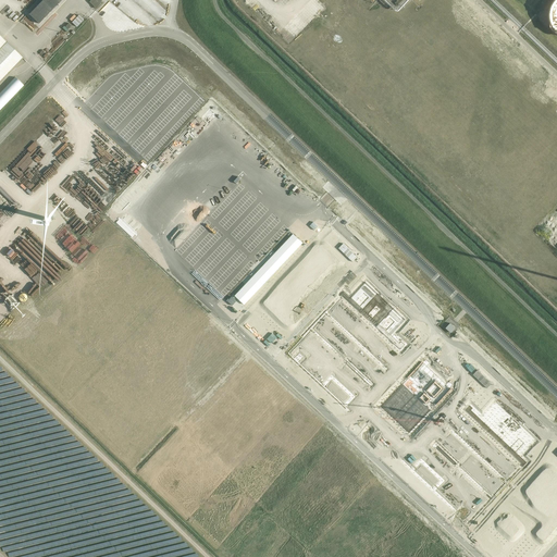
[(41,0),(42,0),(28,14),(38,24),(60,0),(41,0)]
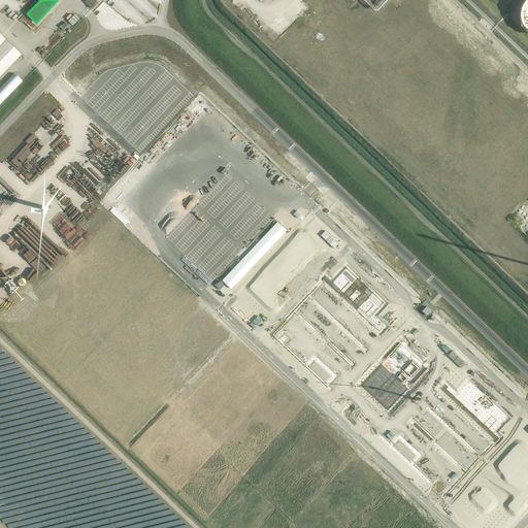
[(73,26),(79,19),(74,14),(68,21),(73,26)]
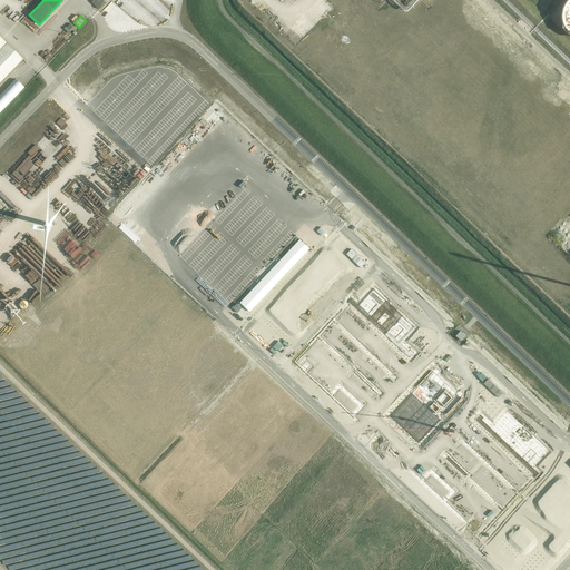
[(0,81),(22,59),(0,37),(0,81)]
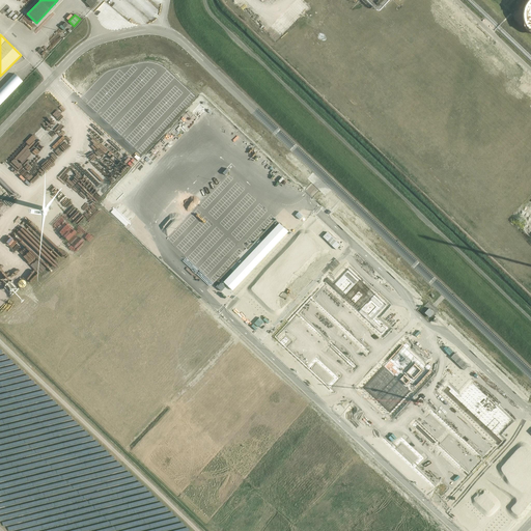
[(15,74),(0,88),(0,105),(23,82),(22,81),(15,74)]
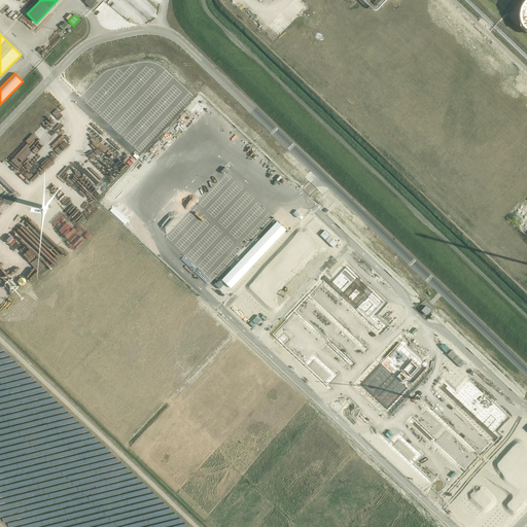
[(118,81),(109,95),(115,99),(125,86),(118,81)]
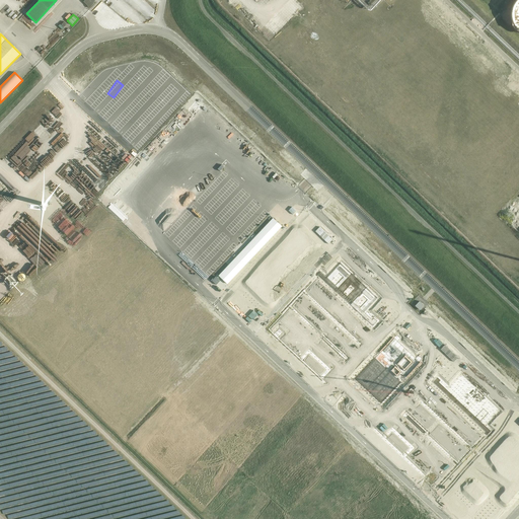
[(141,184),(148,178),(144,173),(141,176),(139,175),(135,178),(141,184)]
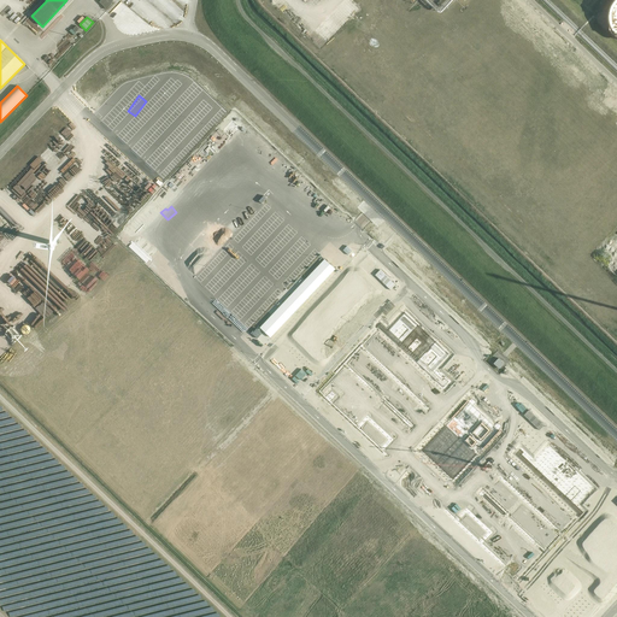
[(270,338),(335,269),(324,259),(260,328),(270,338)]
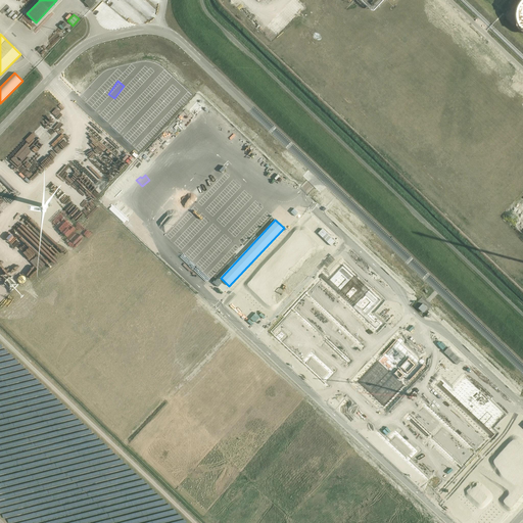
[(194,236),(196,233),(194,231),(195,229),(192,226),(188,230),(194,236)]
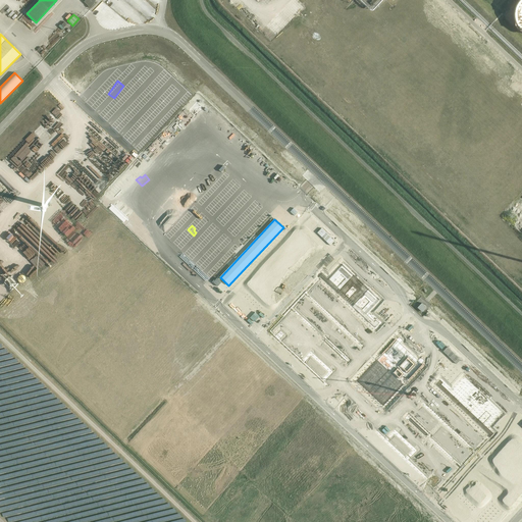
[(295,241),(244,294),(258,308),(309,255),(295,241)]
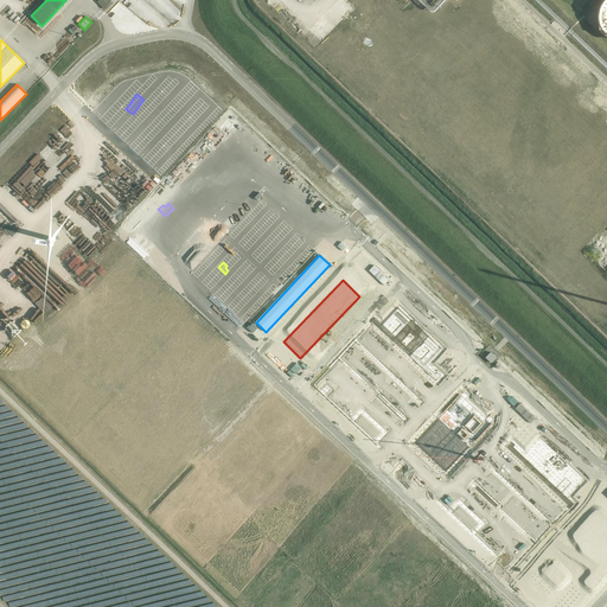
[(377,447),(443,377),(430,364),(443,350),(398,307),(383,323),(377,317),(312,385),(377,447)]
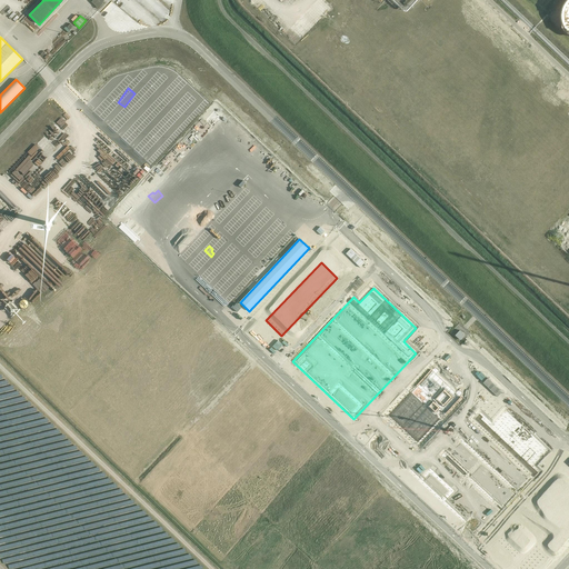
[(460,340),(465,335),(460,330),(455,336),(460,340)]
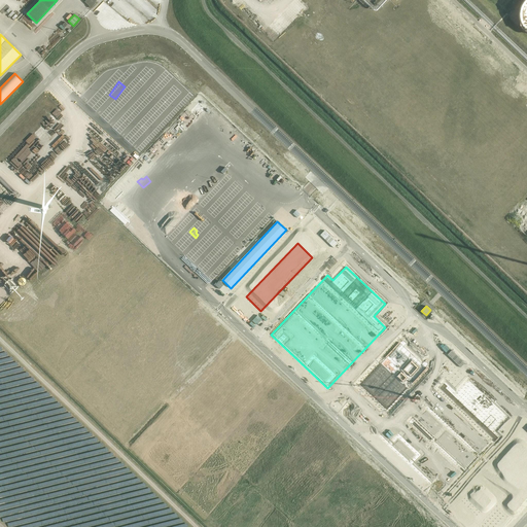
[(432,367),(400,338),(356,385),(388,415),(432,367)]
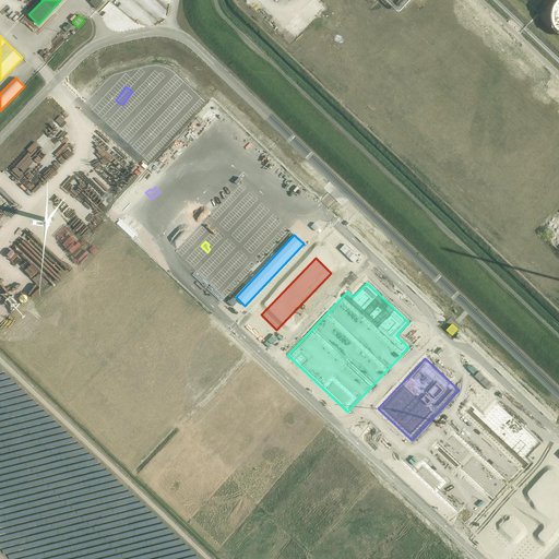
[(62,364),(69,372),(73,370),(67,361),(62,364)]
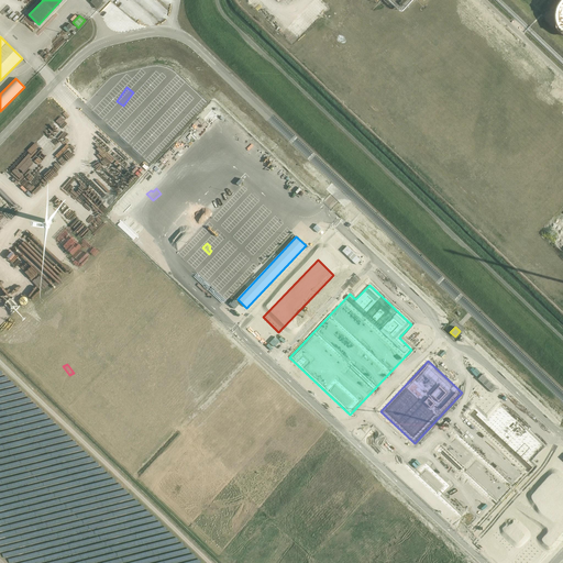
[(492,393),(496,388),(483,374),(477,379),(492,393)]
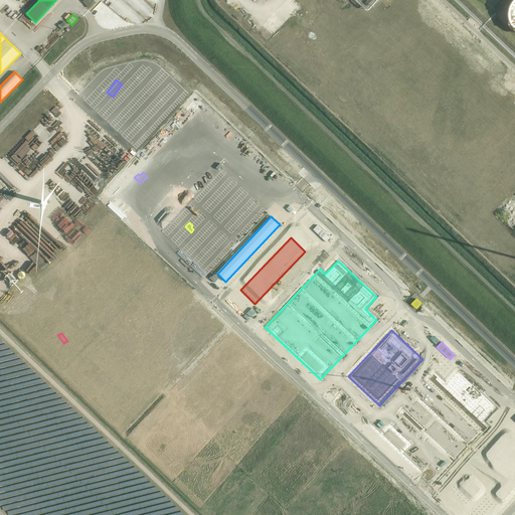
[(66,373),(71,367),(67,364),(62,370),(66,373)]
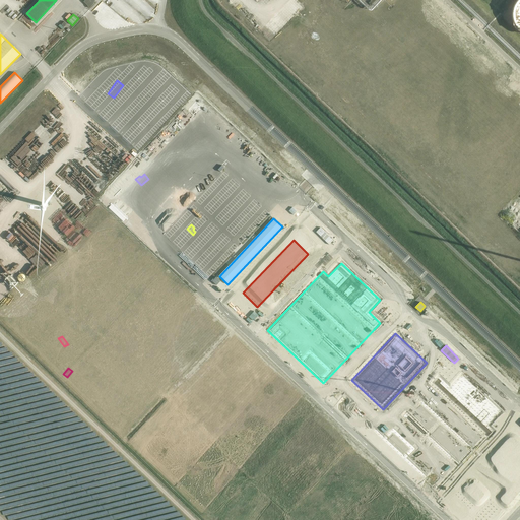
[(451,389),(439,378),(382,439),(438,491),(494,432),(489,427),(501,413),(462,377),(451,389)]
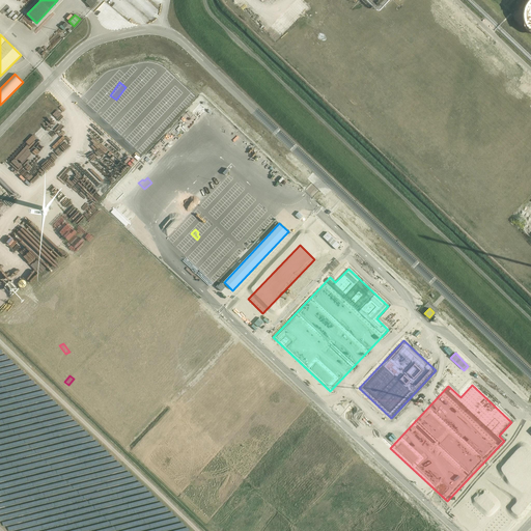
[(530,463),(519,451),(467,505),(481,520),(530,468),(530,463)]
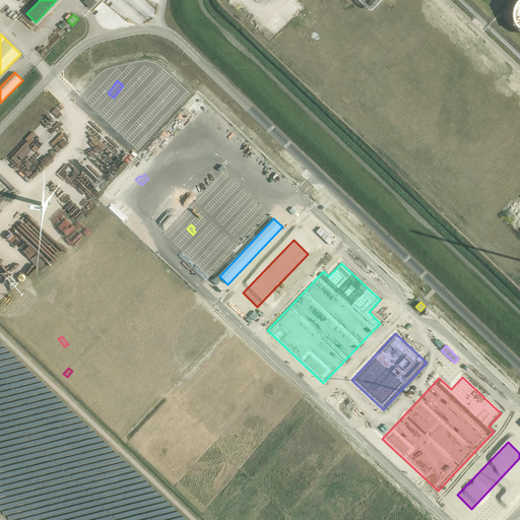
[(24,477),(20,473),(16,477),(26,488),(30,484),(24,477)]
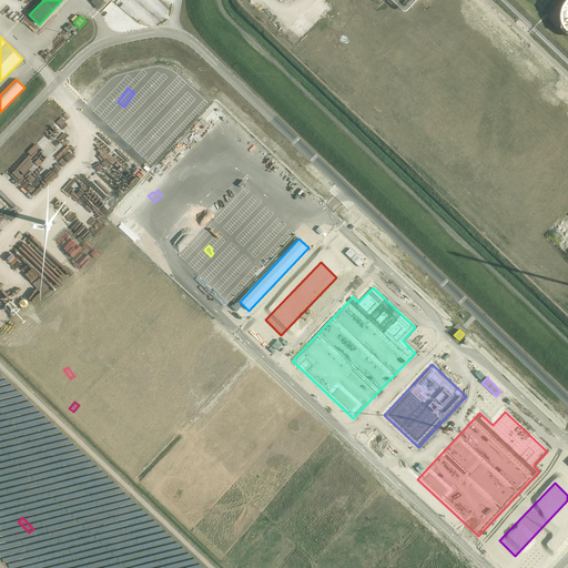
[(9,527),(17,535),(23,528),(14,520),(9,527)]
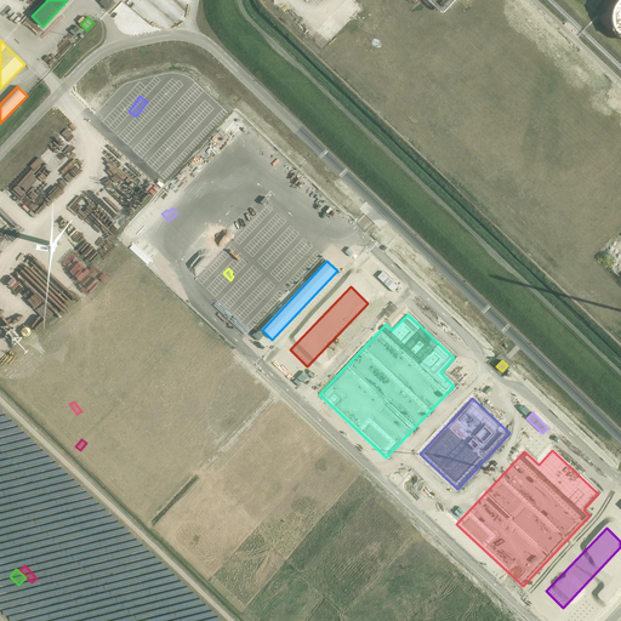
[(40,594),(34,602),(45,613),(51,605),(40,594)]
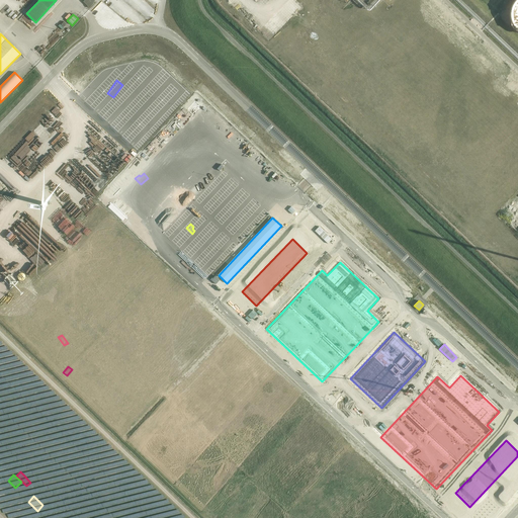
[(491,517),(500,509),(490,499),(470,517),(491,517)]
